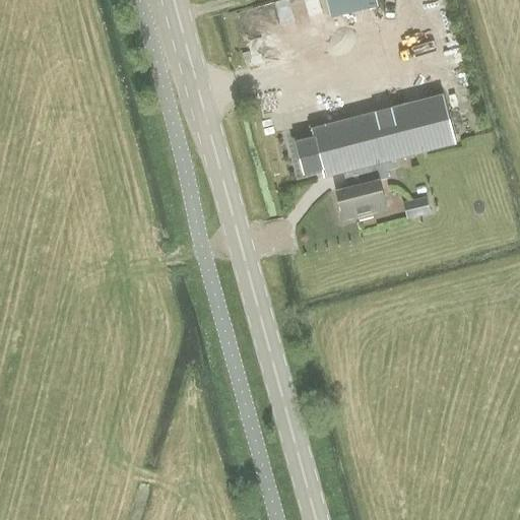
[(379,0),(327,0),(334,23),(383,9),(379,0)]
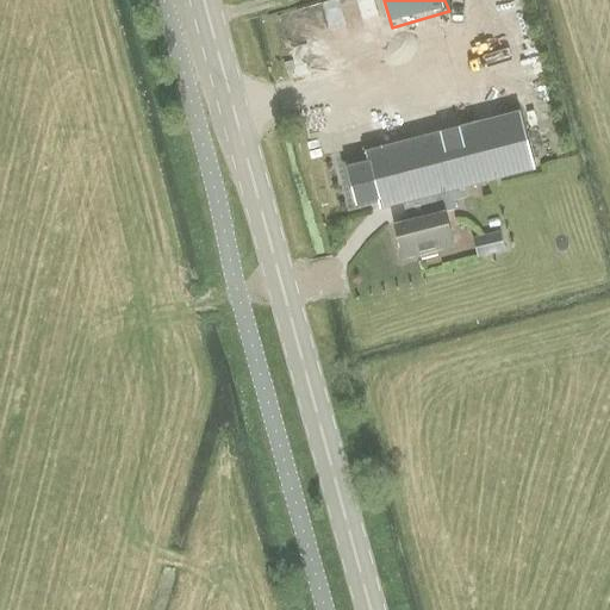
[(502,53),(503,63),(528,60),(527,49),(502,53)]
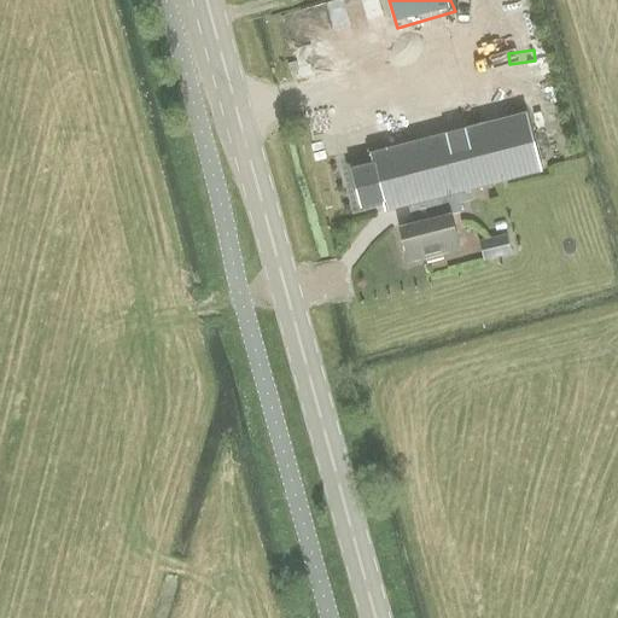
[(507,92),(468,99),(471,111),(509,104),(507,92)]
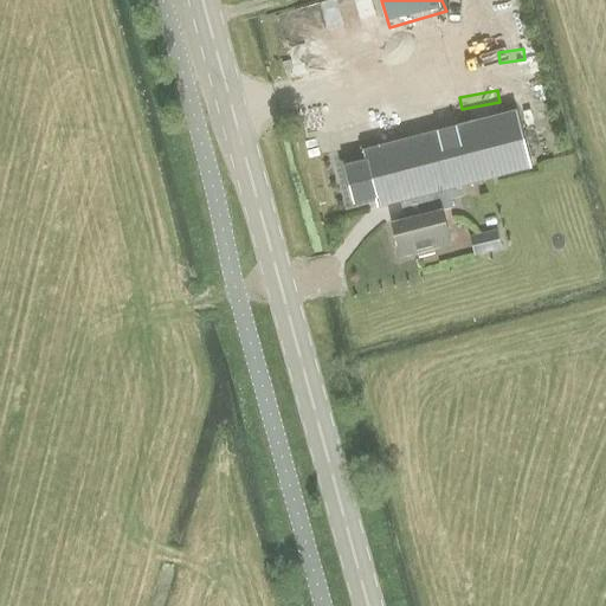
[(375,195),(378,205),(400,199),(405,218),(391,221),(399,256),(418,252),(419,256),(433,252),(432,247),(451,243),(442,208),(437,191),(532,167),(517,110),(470,122),(363,149),(365,156),(342,162),(347,185),(350,184),(355,201),(375,195)]
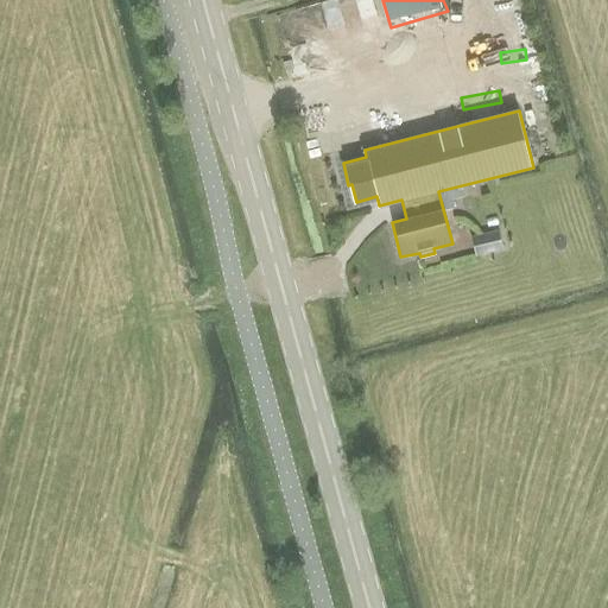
[(472,238),(475,255),(504,249),(499,230),(472,238)]
